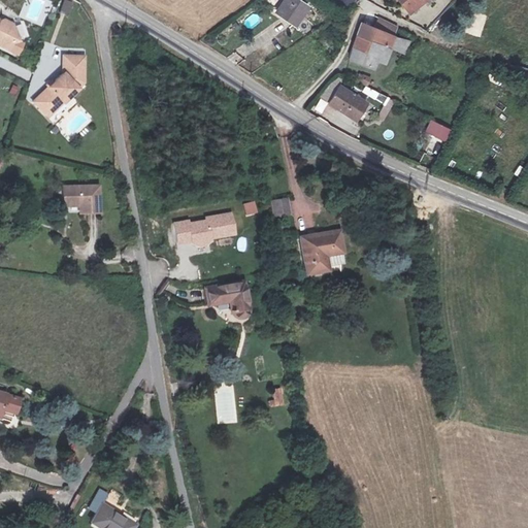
[(63,0),(60,0),(57,12),(69,17),(73,3),(63,0)]
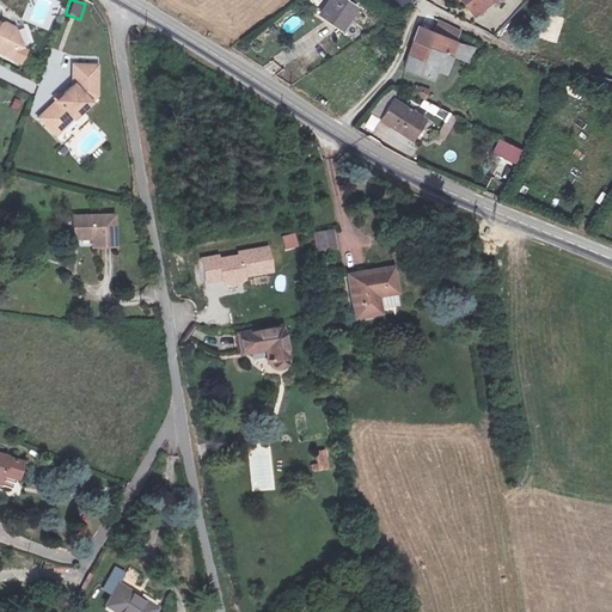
[(336,22),(348,4),(342,0),(317,0),(314,6),(336,22)]
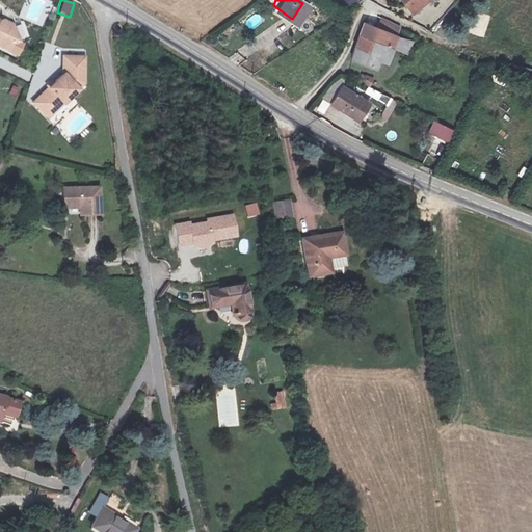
[(250,27),(260,21),(255,15),(246,21),(250,27)]
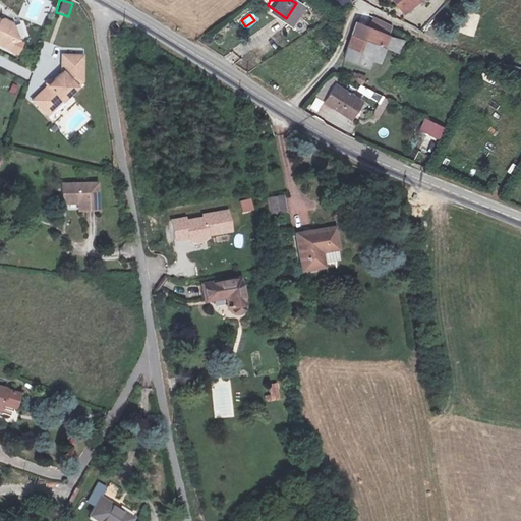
[(353,16),(348,26),(382,40),(386,30),(353,16)]
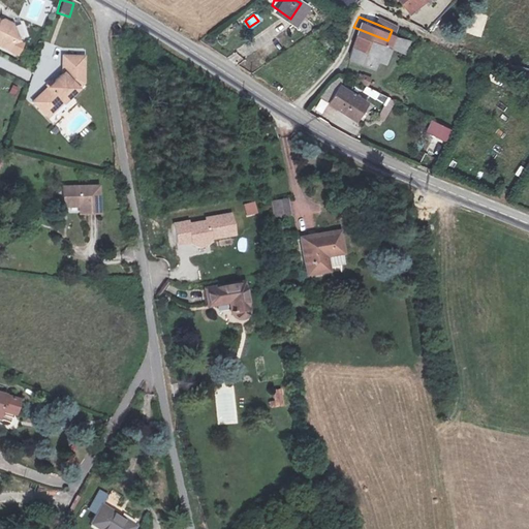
[(0,42),(2,44),(6,37),(12,37),(11,20),(4,20),(2,22),(0,20),(0,42)]
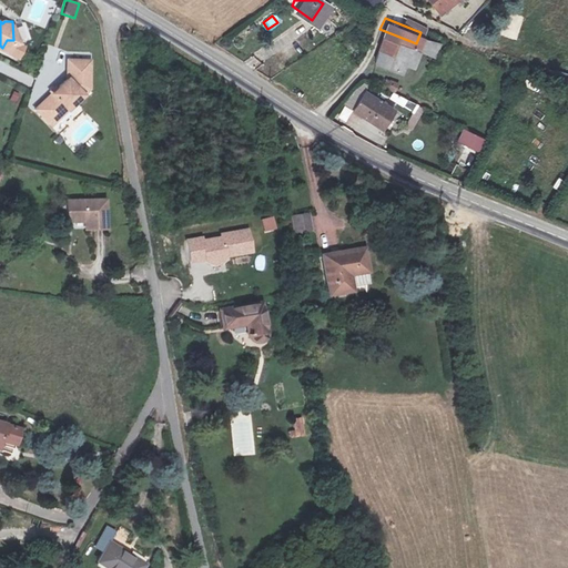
[(435,38),(421,32),(416,43),(379,29),(367,53),(395,66),(399,53),(411,59),(424,60),(435,38)]
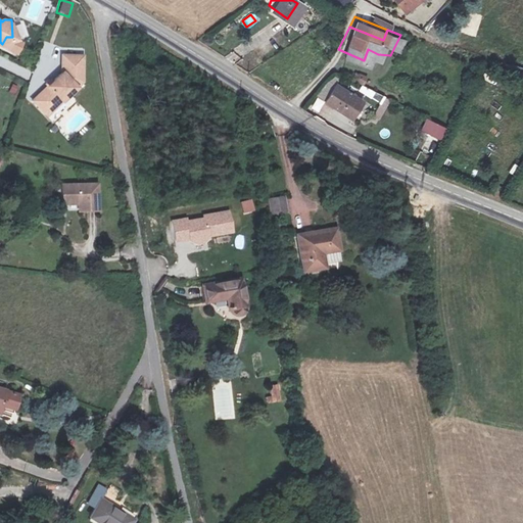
[(38,78),(24,92),(32,100),(37,95),(43,101),(73,73),(73,47),(52,47),(52,64),(42,74),(38,78)]
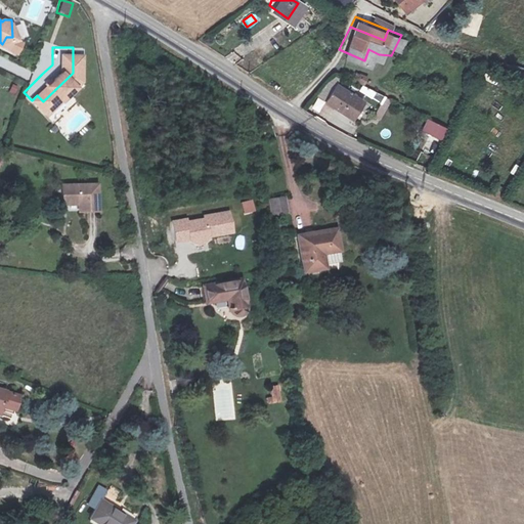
[(347,72),(358,77),(361,70),(350,64),(347,72)]
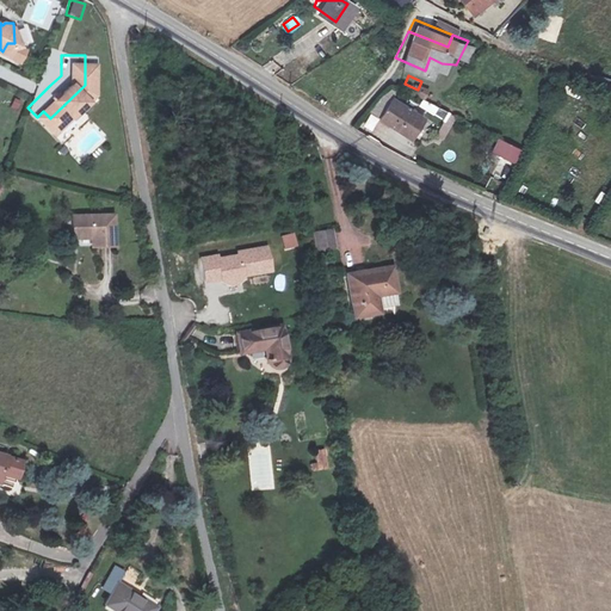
[(420,105),(390,86),(377,107),(408,125),(420,105)]
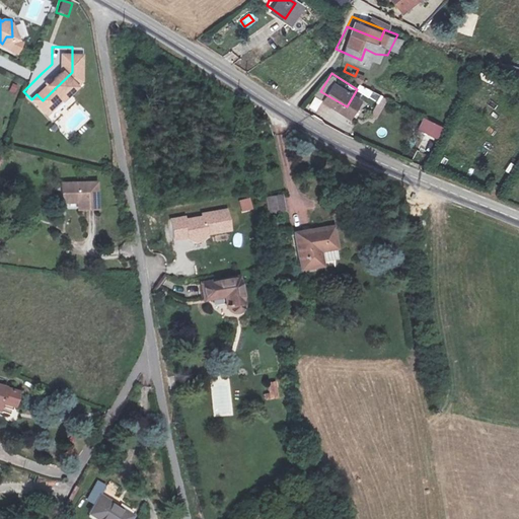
[(36,94),(31,99),(38,105),(43,100),(36,94)]
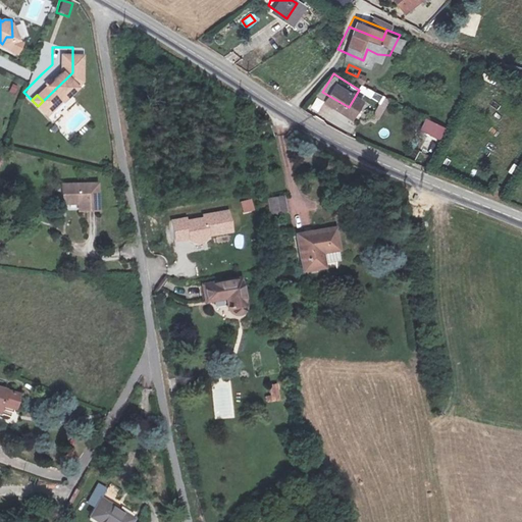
[(384,111),(389,101),(383,98),(378,108),(384,111)]
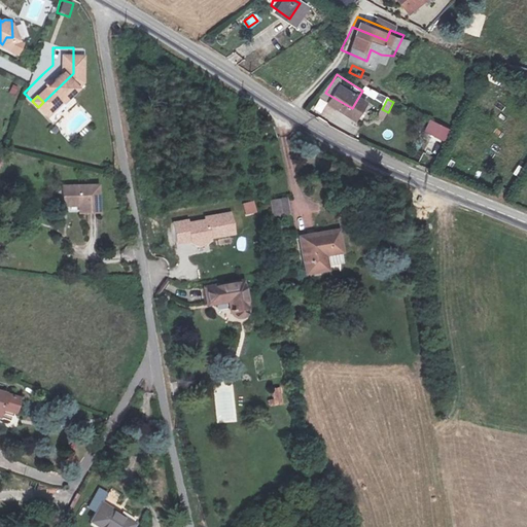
[(424,133),(445,142),(451,130),(430,119),(424,133)]
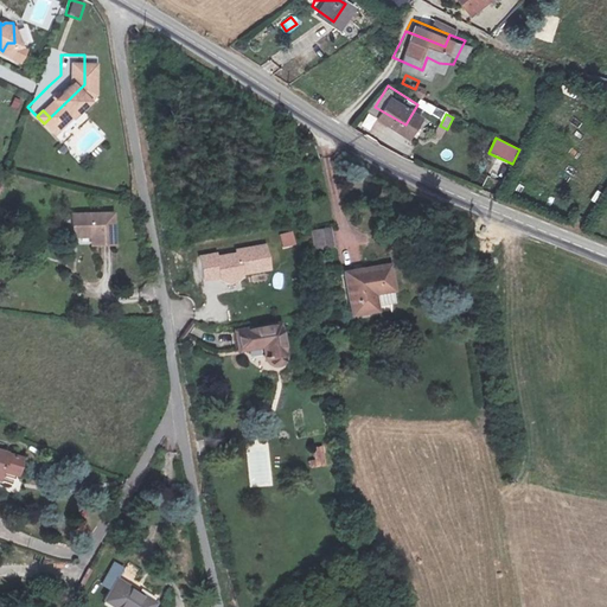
[(71,224),(89,223),(89,228),(89,235),(112,236),(112,205),(71,205),(71,224)]
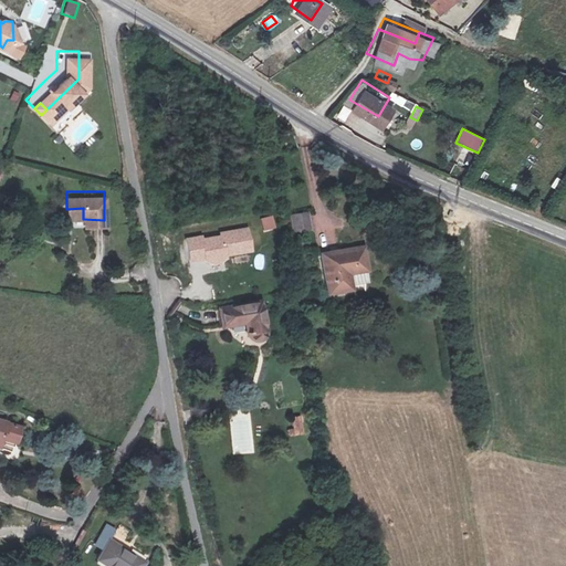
[(316,212),(313,196),(293,200),(296,217),(316,212)]
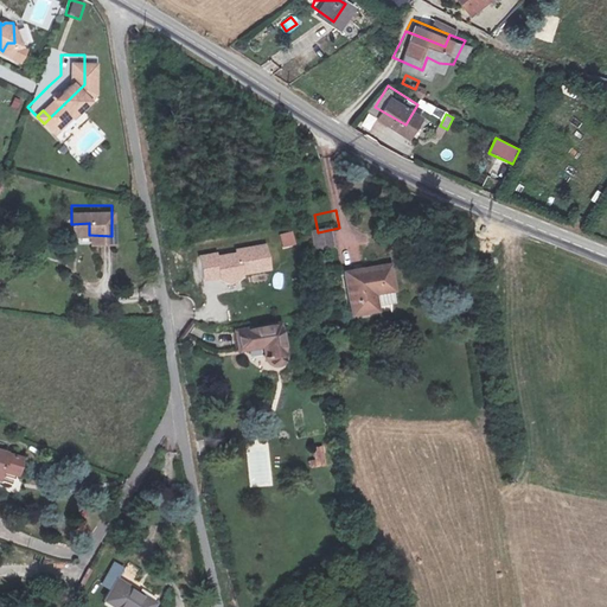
[(282,249),(296,246),(293,232),(280,235),(282,249)]
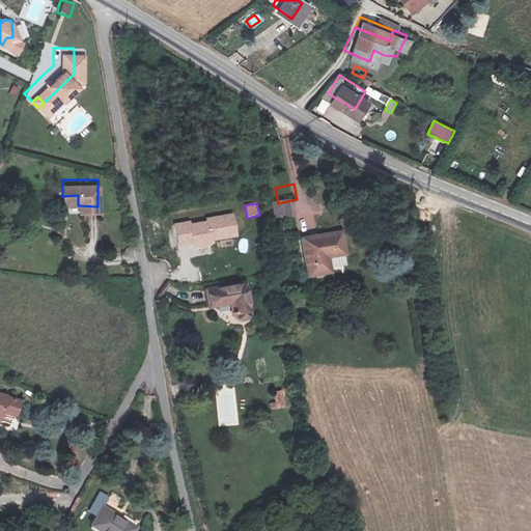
[(204,217),(173,223),(176,244),(189,246),(198,249),(214,241),(238,236),(232,212),(204,217)]
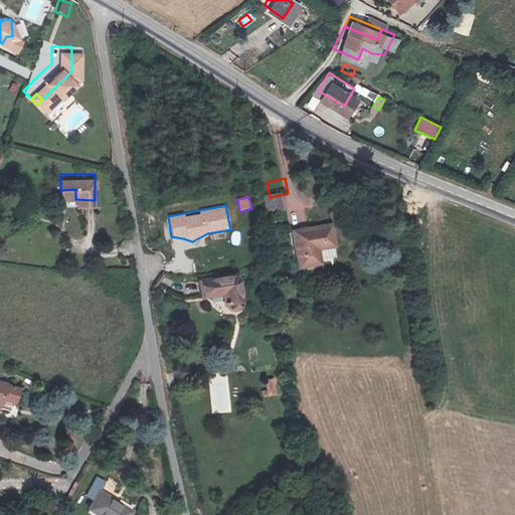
[(331,226),(295,232),(301,269),(337,263),(331,226)]
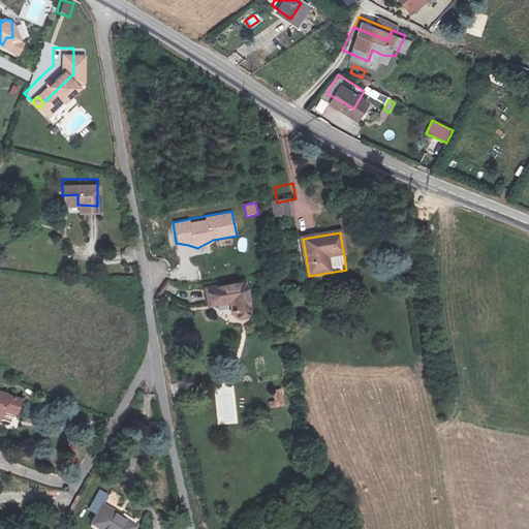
[(236,283),(204,287),(206,302),(219,301),(220,310),(222,315),(224,317),(228,319),(232,318),(237,316),(239,313),(240,307),(236,283)]
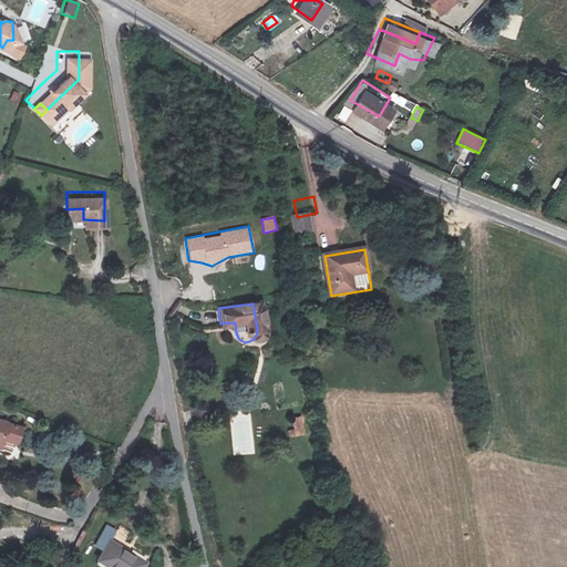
[(212,325),(220,323),(218,308),(209,309),(212,325)]
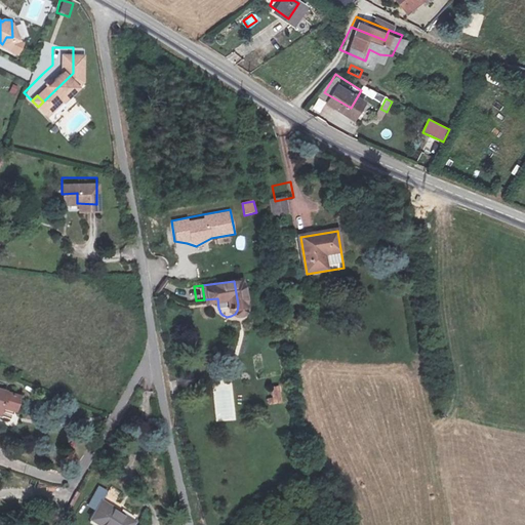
[(233,384),(213,386),(216,422),(236,420),(233,384)]
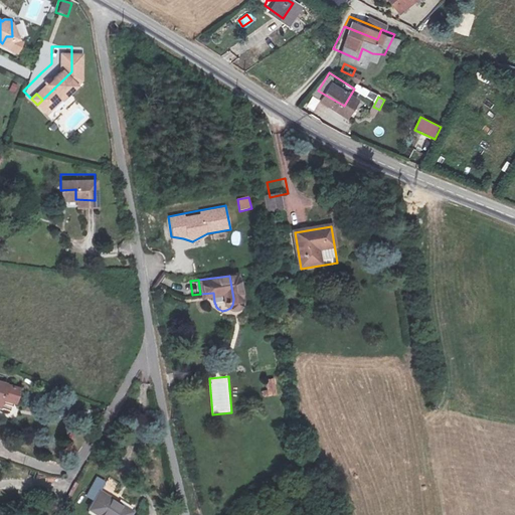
[(269,398),(266,381),(254,384),(258,399),(269,398)]
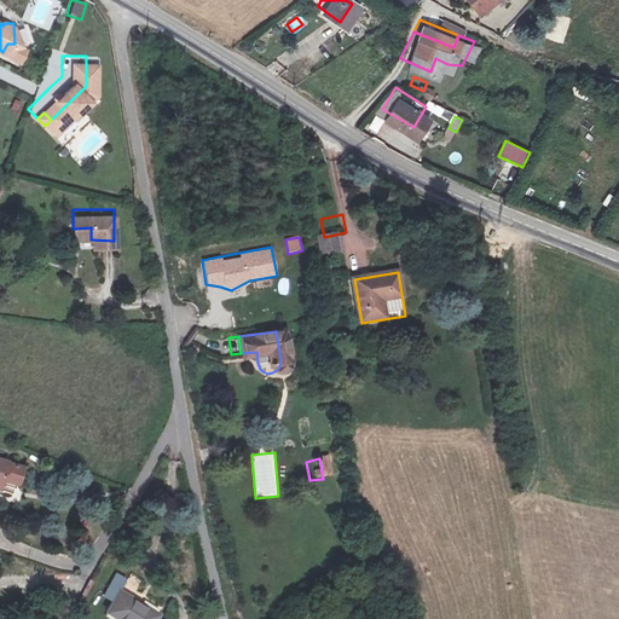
[(117,618),(140,618),(148,607),(110,586),(97,608),(117,618)]
